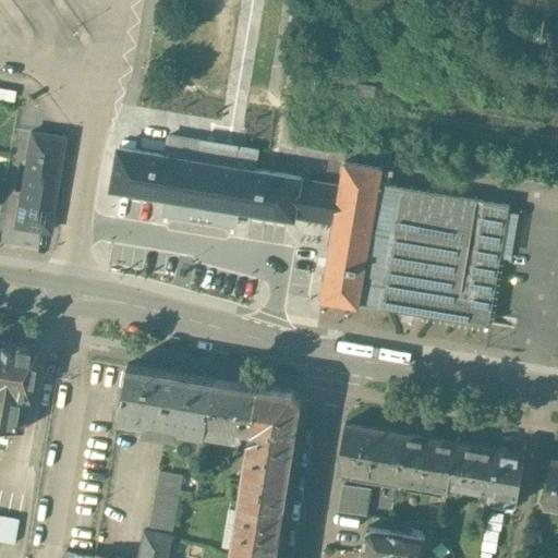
[(51,234),(63,136),(25,132),(12,229),(51,234)]
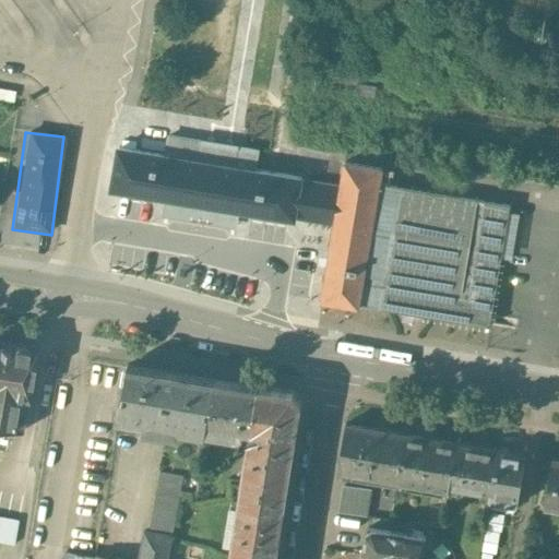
[(119,144),(110,191),(120,193),(164,200),(181,203),(222,211),(237,213),(306,226),(307,218),(335,223),(343,185),(242,166),(227,164),(166,153),(119,144)]
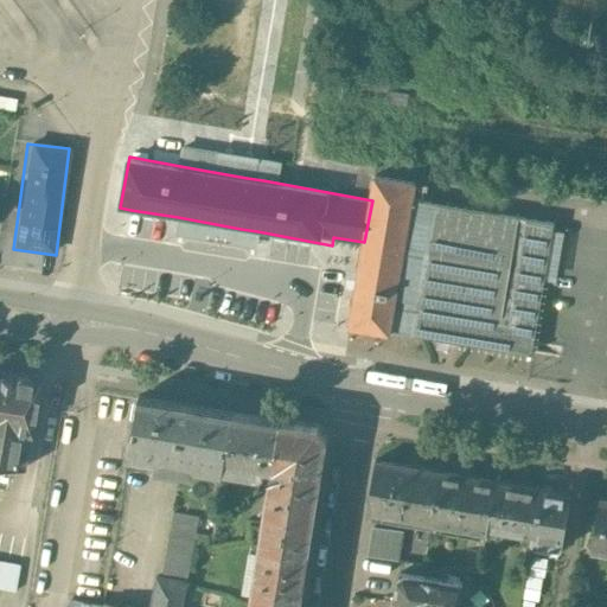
[(414,183),(375,177),(372,200),(364,242),(350,324),(389,331),(391,328),(411,199),(414,183)]
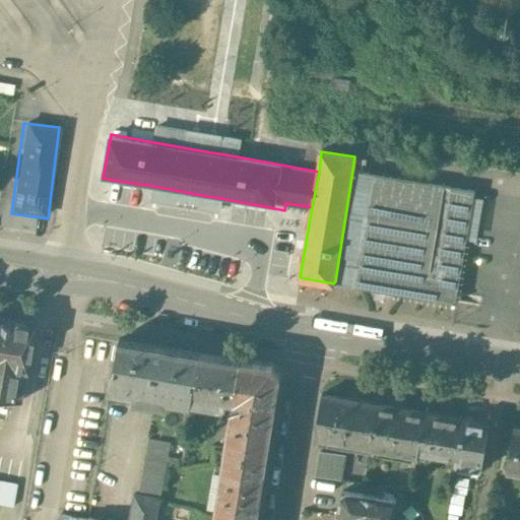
[(484,191),(352,171),(335,281),(464,306),(484,191)]
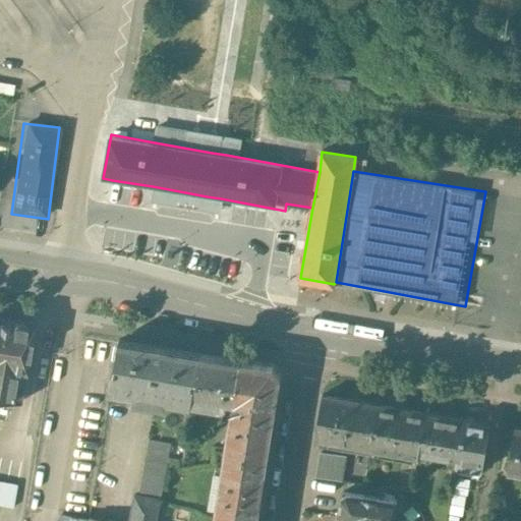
[(221,198),(153,186),(150,201),(218,214),(221,198)]
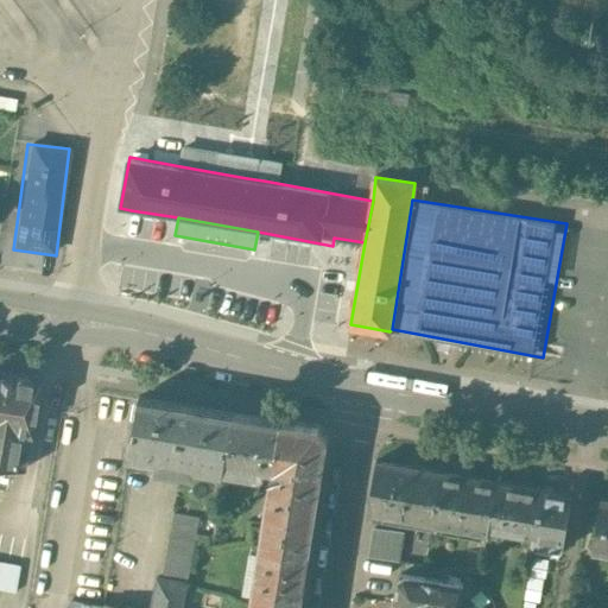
[(35,378),(0,372),(0,461),(20,464),(35,378)]
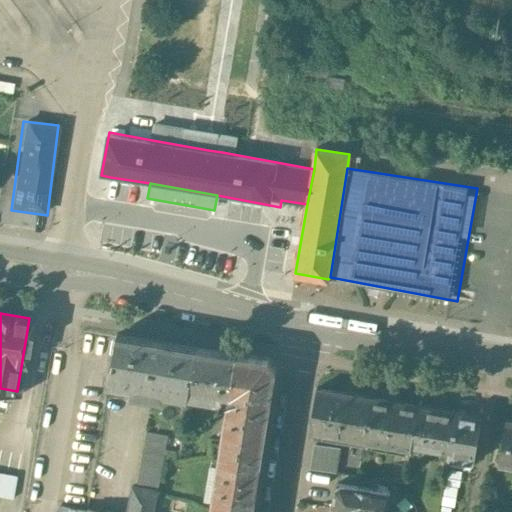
[(198,345),(116,332),(107,383),(189,397),(190,393),(198,345)]
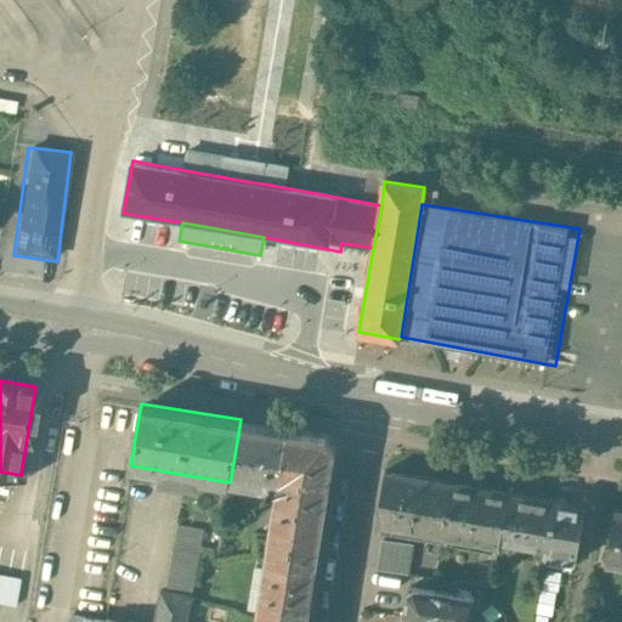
[(288,427),(241,419),(231,478),(266,482),(270,481),(272,475),(281,476),(288,427)]
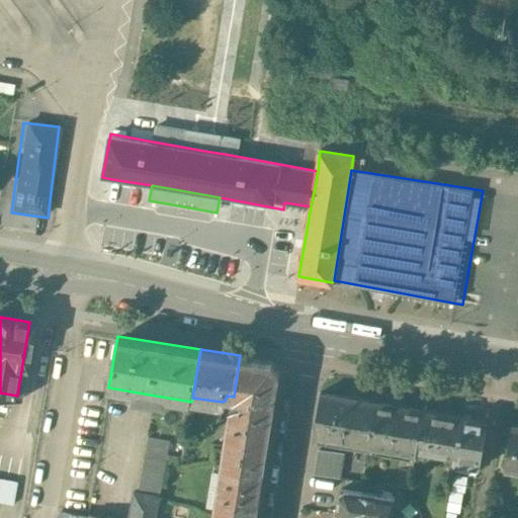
[(272,361),(240,355),(234,397),(242,398),(241,401),(233,403),(226,446),(267,453),(280,372),(272,361)]
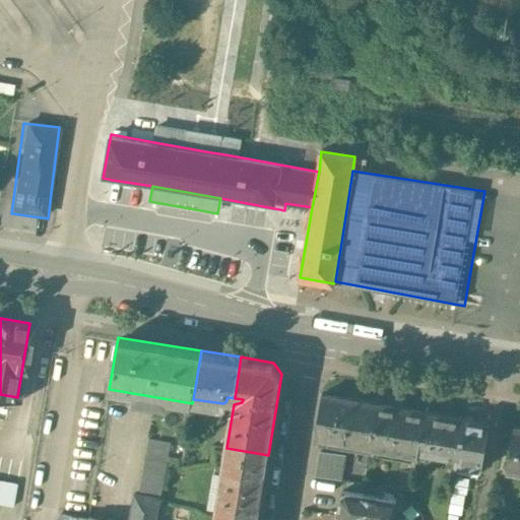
[(378,402),(322,392),(315,436),(371,446),(378,402)]
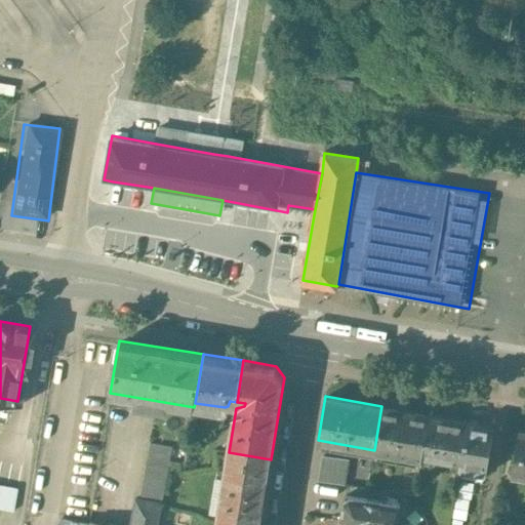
[(431,414),(381,406),(374,450),(423,459),(423,456),(431,414)]
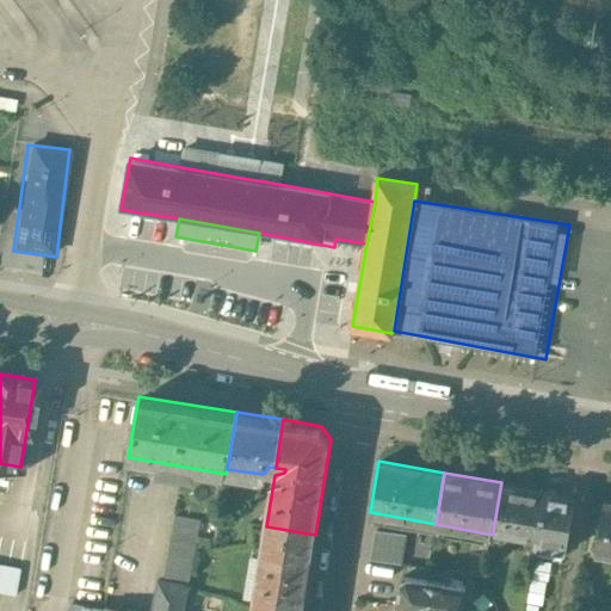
[(543,491),(501,482),(493,531),(535,539),(543,491)]
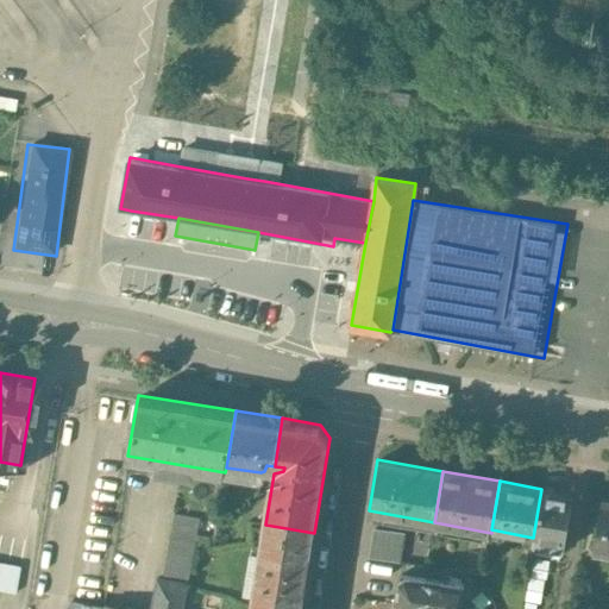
[(571,494),(541,489),(533,538),(532,545),(563,550),(571,494)]
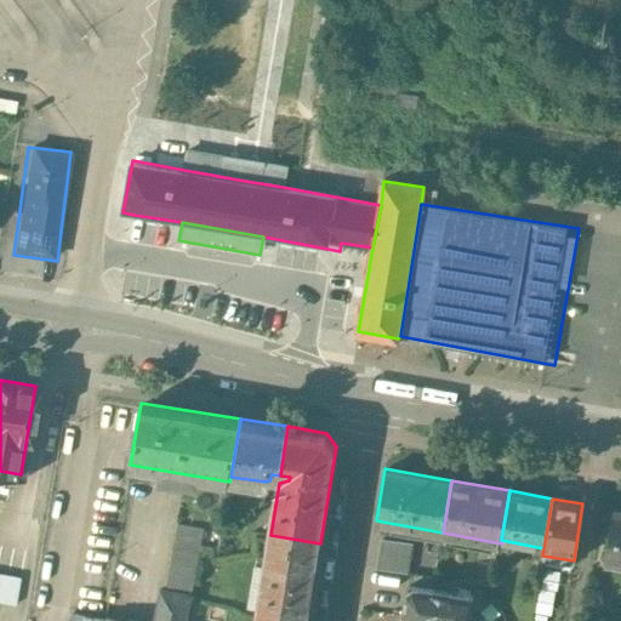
[(620,501),(620,502),(610,557),(620,559),(620,501)]
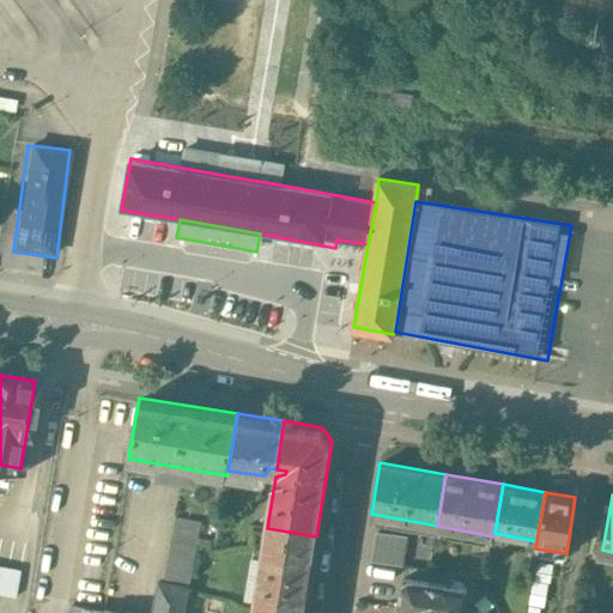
[(147,612),(74,599),(71,612),(192,612),(212,516),(182,510),(169,578),(162,577),(153,612),(147,612)]
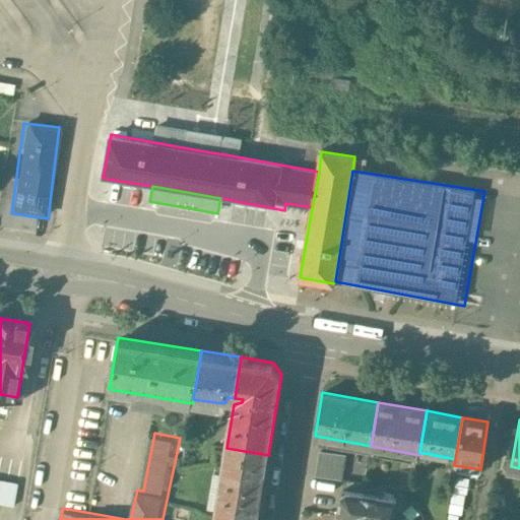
[(268,455),(226,448),(215,517),(233,519),(257,519),(260,509),(260,508),(268,455)]
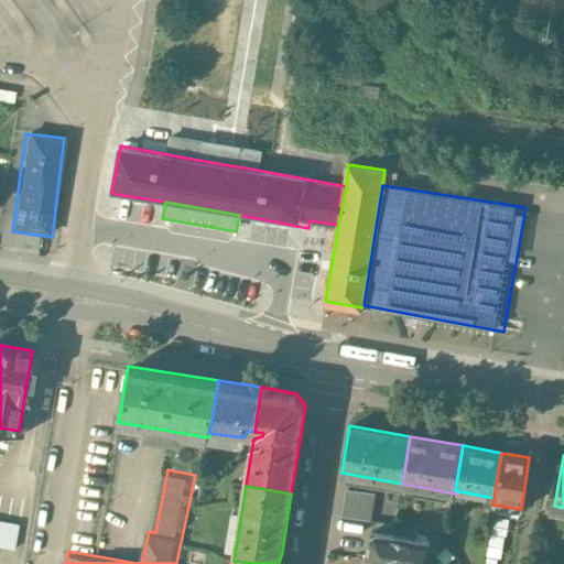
[(0,517),(0,544),(14,546),(18,520),(0,517)]
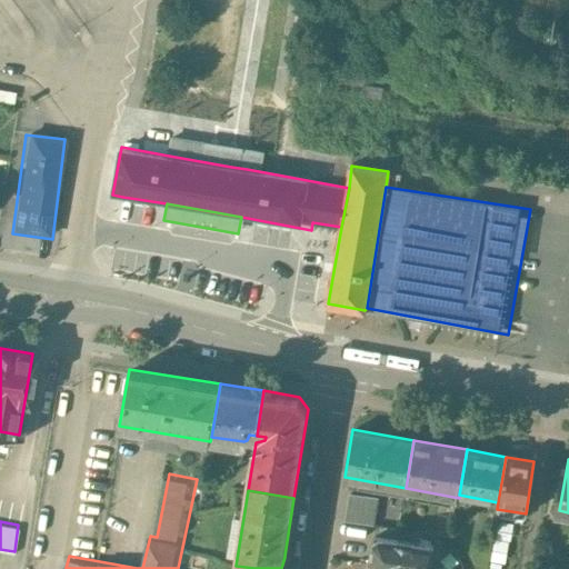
[(429,568),(433,547),(375,537),(370,563),(376,565),(405,568),(429,568)]
